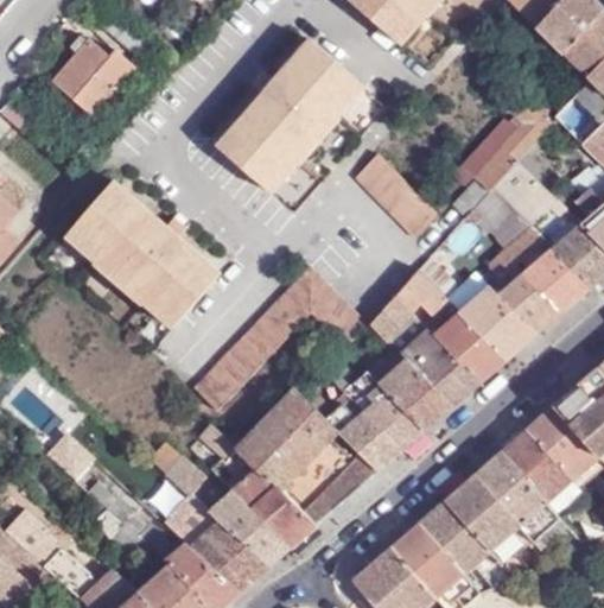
[(440,0),(349,0),(400,43),(425,14),(427,17),(440,0)]
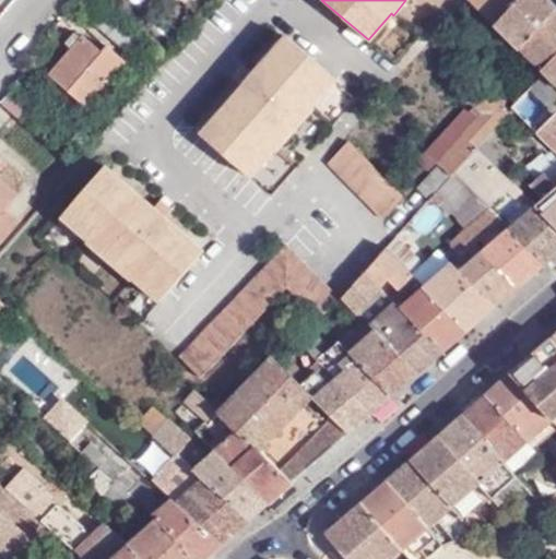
[(485,33),(494,24),(469,0),(462,0),(458,6),(485,33)]
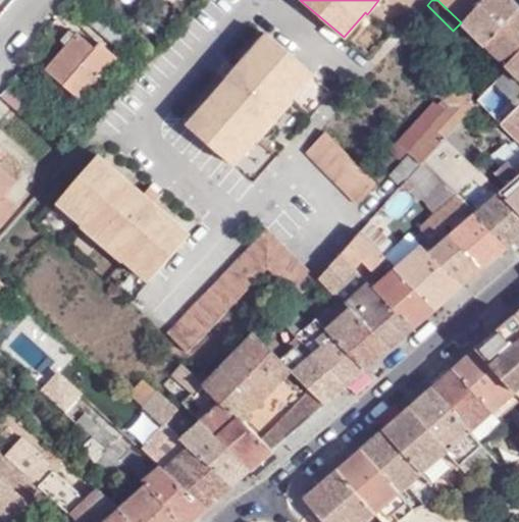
[(437,0),(461,22),(480,0),(437,0)]
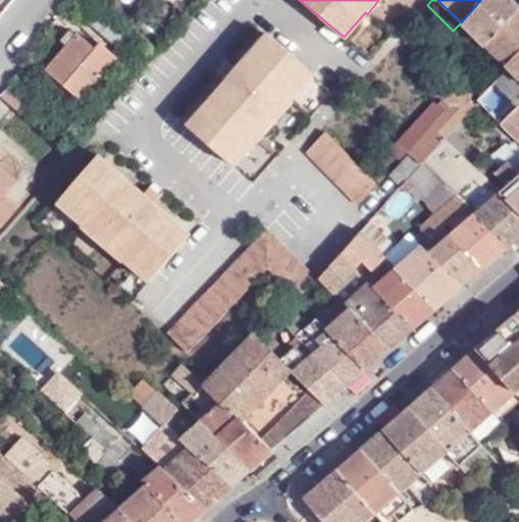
[(518,6),(512,0),(480,0),(461,22),(484,45),(518,6)]
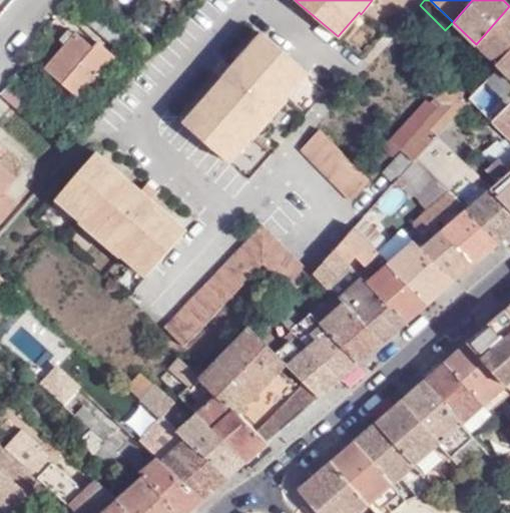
[(476,44),(487,54),(497,64),(509,49),(509,6),(476,44)]
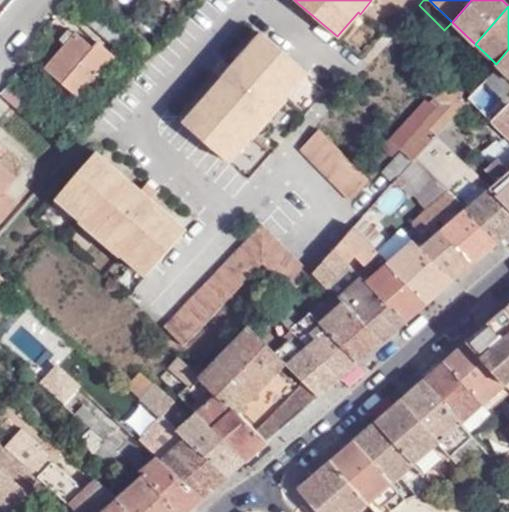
[(115,55),(132,36),(100,9),(87,23),(114,47),(110,51),(113,54),(115,55)]
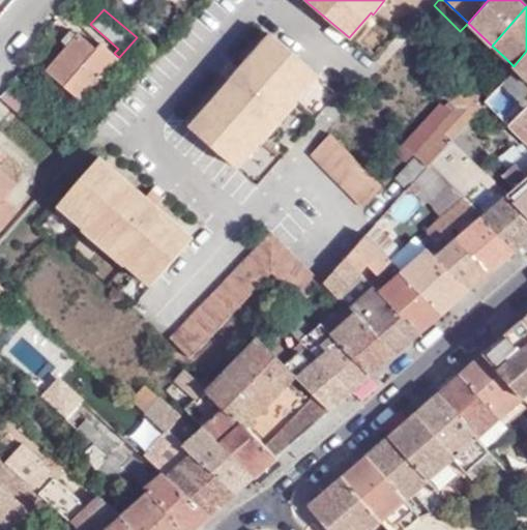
[(76,36),(69,30),(60,41),(66,47),(76,36)]
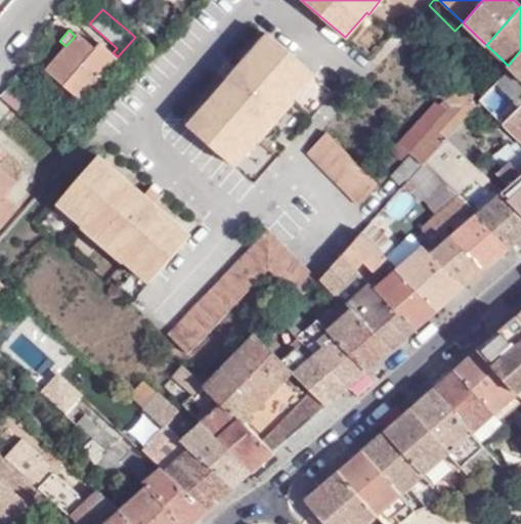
[(44,49),(51,41),(43,34),(36,42),(44,49)]
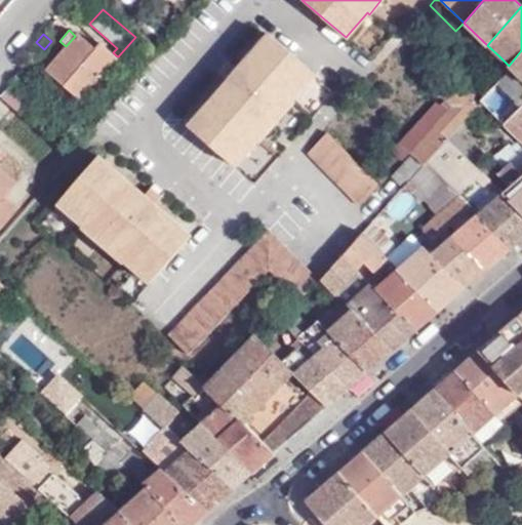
[(45,70),(78,97),(115,55),(98,41),(92,47),(77,34),(75,36),(66,46),(45,70)]
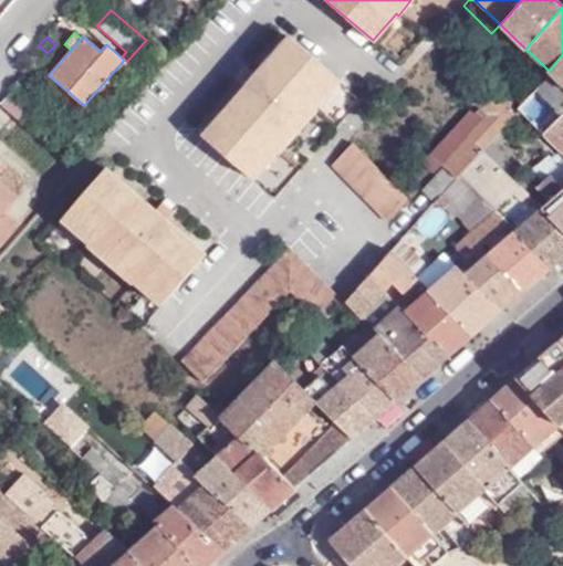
[(315,109),(314,107),(337,79),(289,37),(253,75),(246,70),(235,82),(241,87),(201,135),(250,178),(275,150),(280,152),(315,109)]
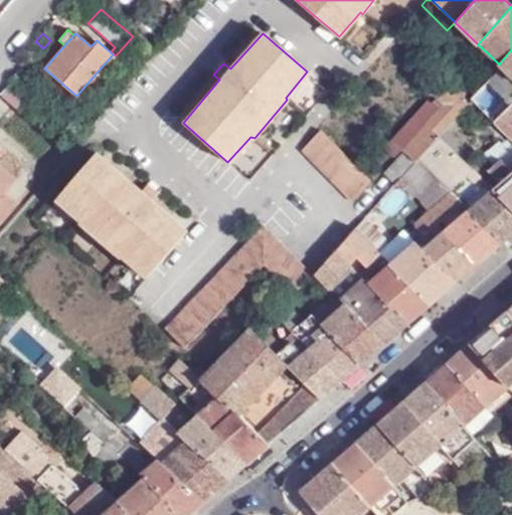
[(511,49),(499,64),(511,76),(511,49)]
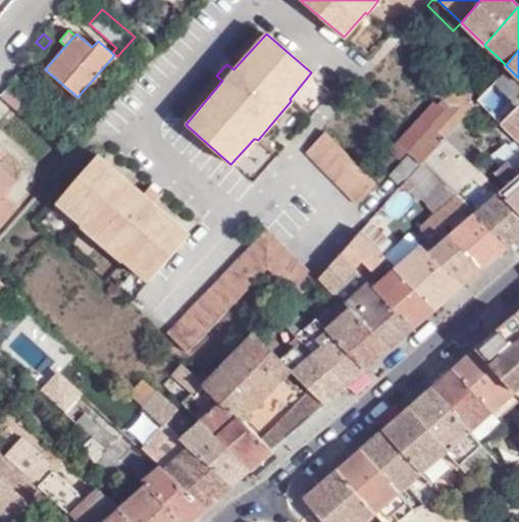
[(496,55),(482,71),(492,81),(506,65),(496,55)]
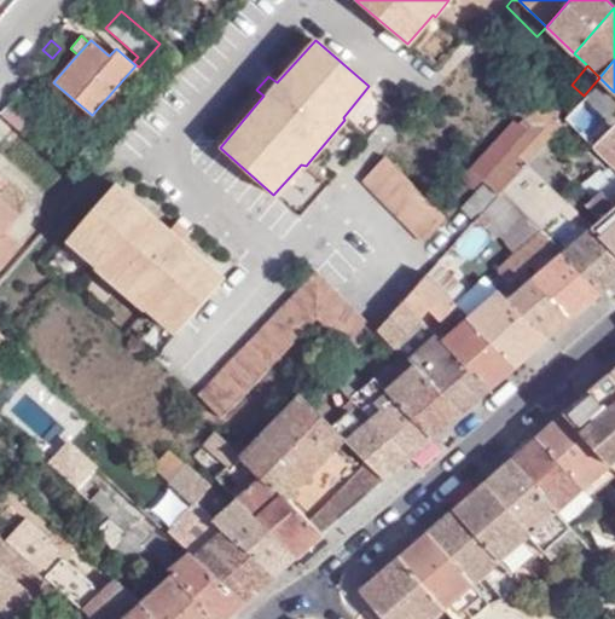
[(534,98),(555,119),(566,108),(545,86),(543,88),(534,98)]
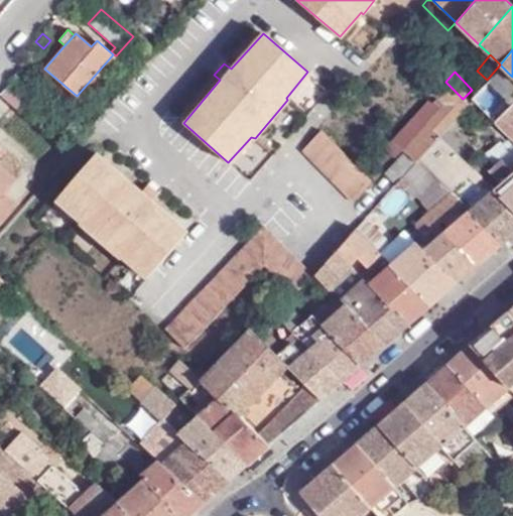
[(442,104),(403,147),(405,149),(416,160),(426,149),(437,136),(464,106),(467,103),(463,99),(445,82),(442,79),(429,93),(434,98),(442,104)]
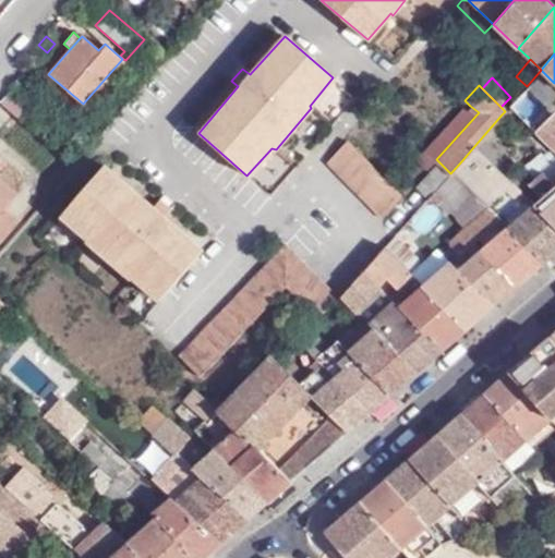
[(530,126),(549,106),(526,85),(507,106),(530,126)]
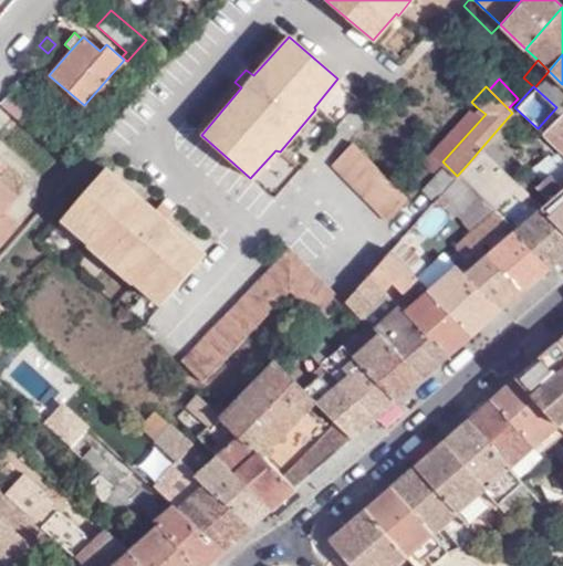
[(0,104),(21,122),(34,107),(13,88),(0,104)]
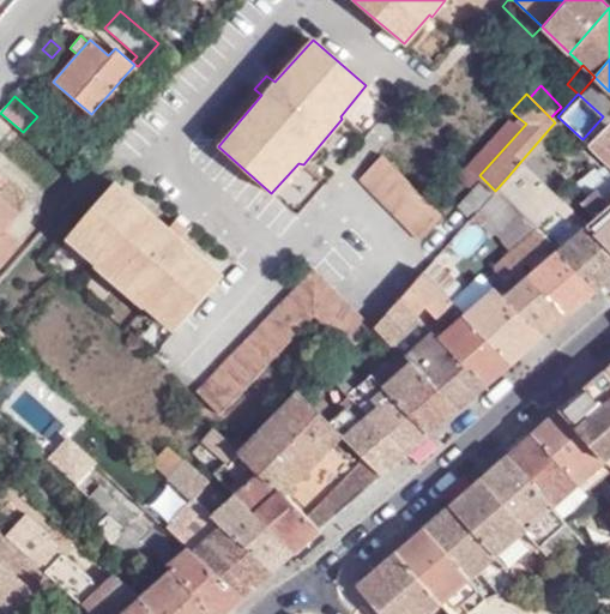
[(454,176),(467,188),(479,175),(526,124),(517,116),(512,122),(507,119),(454,176)]
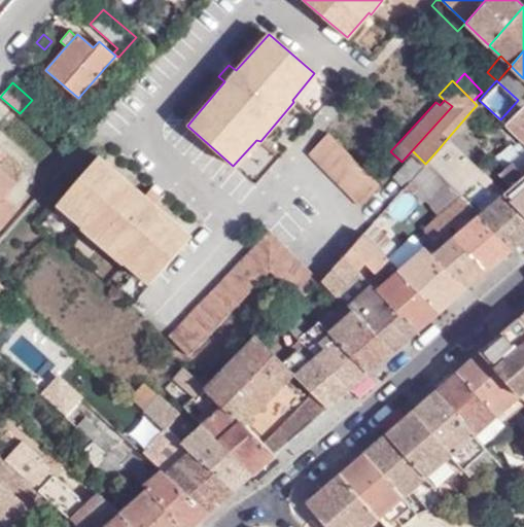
[(488,110),(480,102),(477,105),(474,108),(479,114),(483,116),(488,110)]
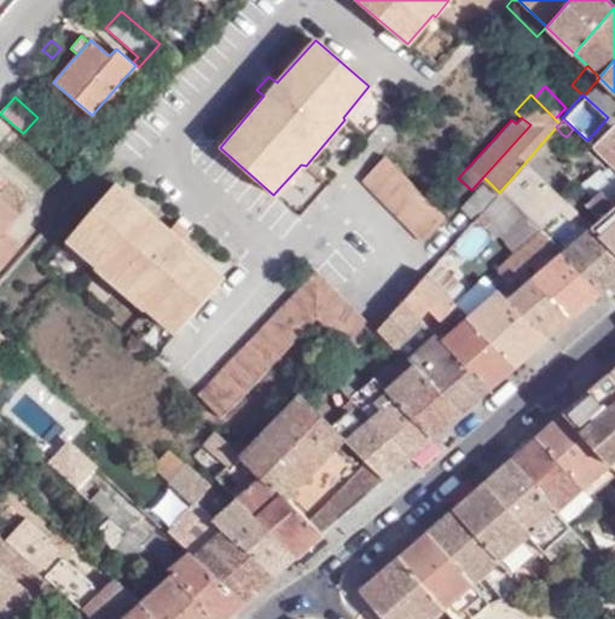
[(562,134),(556,127),(524,163),(575,214),(582,206),(538,162),(562,134)]
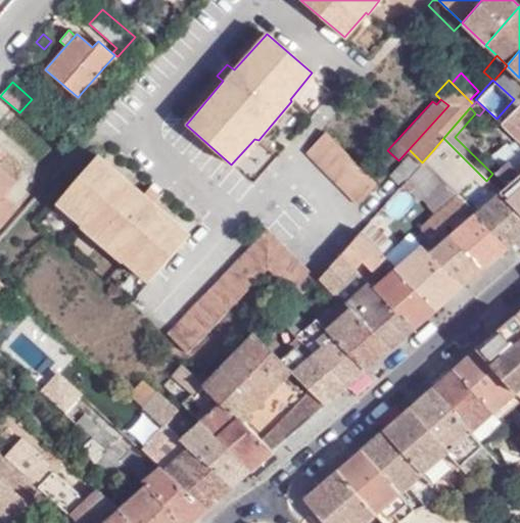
[(519,144),(492,174),(506,187),(519,175),(519,116),(515,111),(501,126),(519,144)]
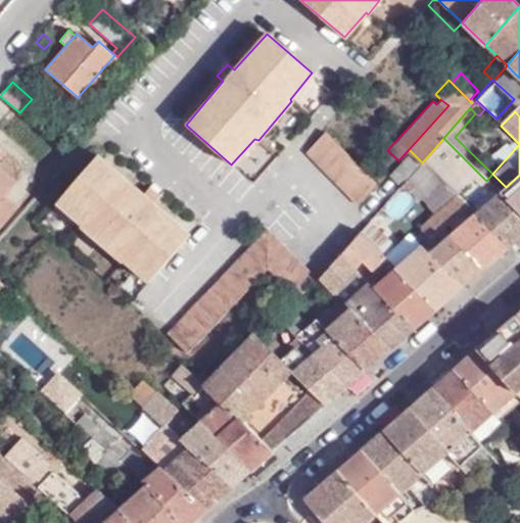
[(303,151),(355,203),(375,184),(324,132),(303,151)]
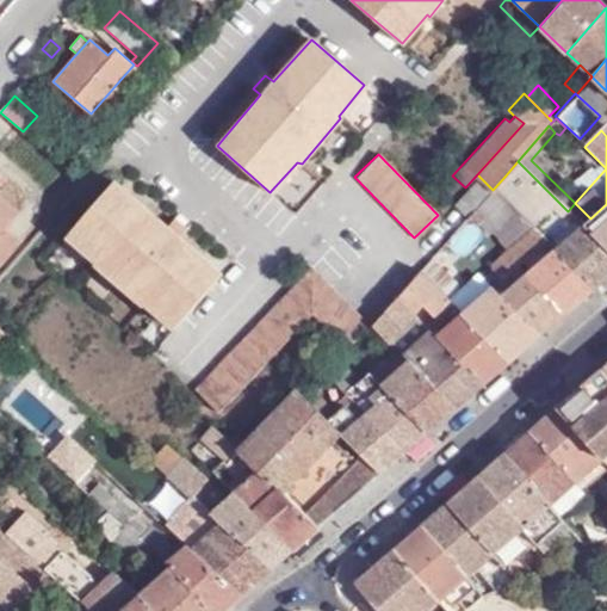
[(505,177),(493,190),(545,241),(593,289),(606,275),(606,248),(582,226),(568,211),(518,161),(505,177)]
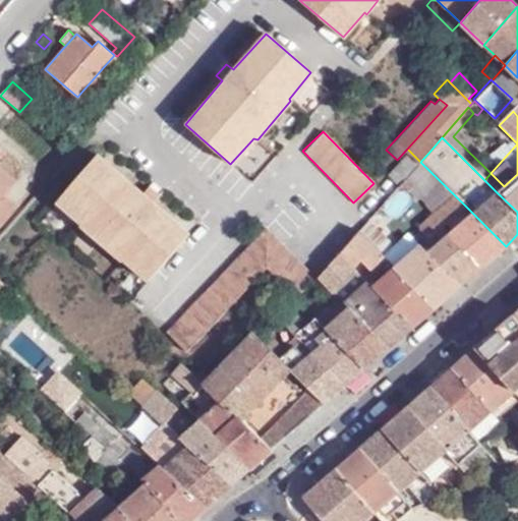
[(0,224),(14,207),(2,195),(14,181),(0,168),(0,154),(4,150),(0,146),(0,224)]
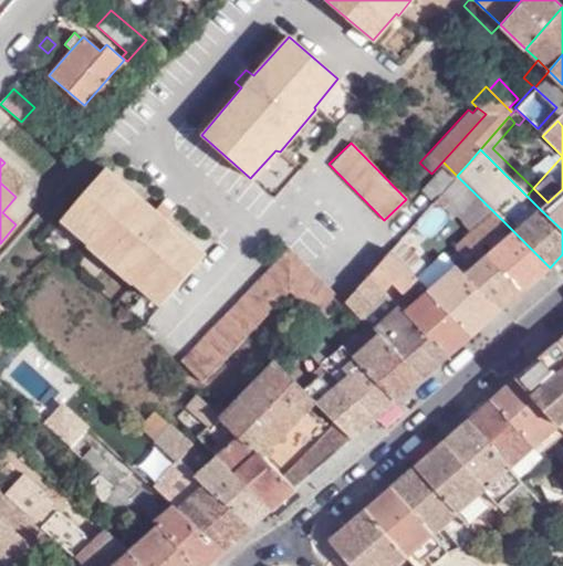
[(445,164),(420,190),(434,202),(457,176),(445,164)]
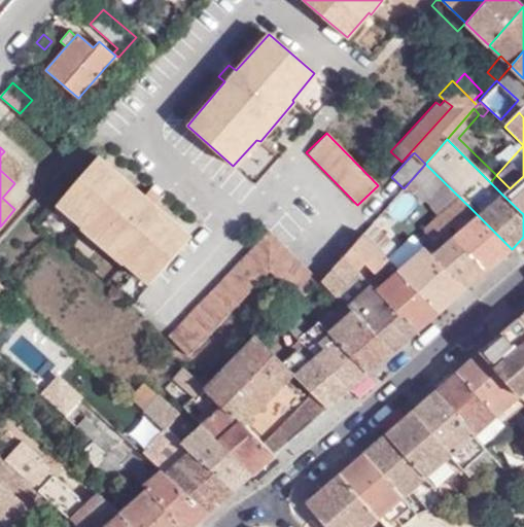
[(149,188),(142,195),(95,154),(58,202),(80,224),(79,227),(123,264),(125,261),(149,283),(189,236),(154,205),(160,198),(149,188)]
